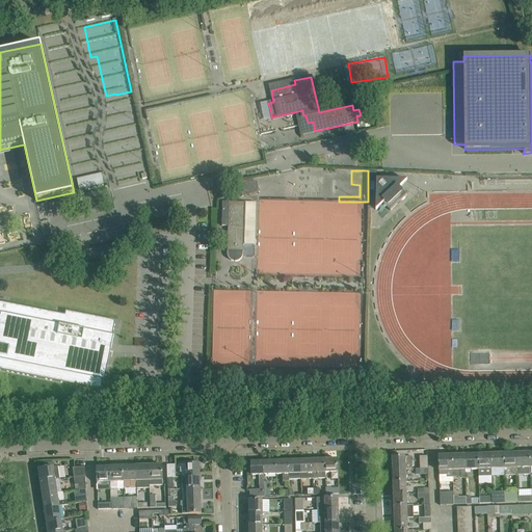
[(383,180),(376,187),(375,210),(382,204),(390,211),(397,204),(399,201),(400,202),(407,194),(400,187),(407,181),(383,180)]
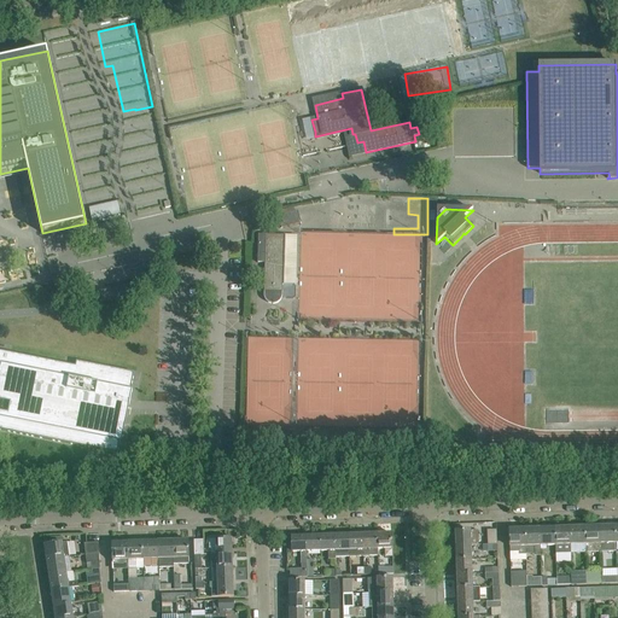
[(279,216),(281,229),(302,225),(298,211),(279,216)]
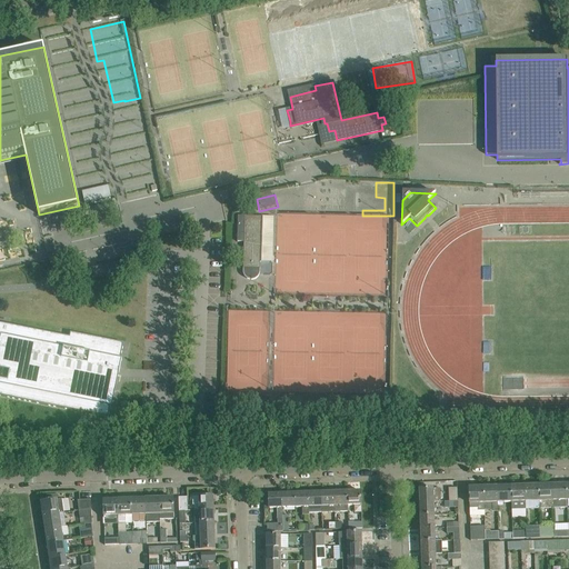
[(259,276),(260,272),(261,217),(238,217),(237,242),(243,242),(243,271),(243,276),(246,278),(249,280),(253,280),(257,279),(259,276)]
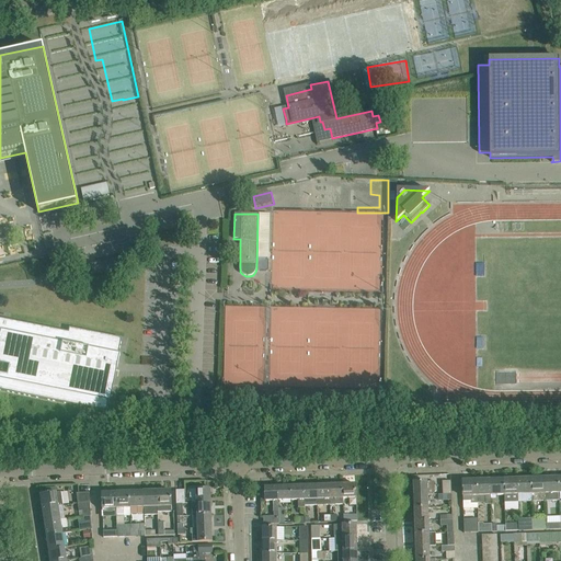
[(0,390),(106,412),(114,374),(113,374),(114,366),(117,367),(119,354),(118,354),(122,339),(69,328),(68,332),(0,318),(0,390)]
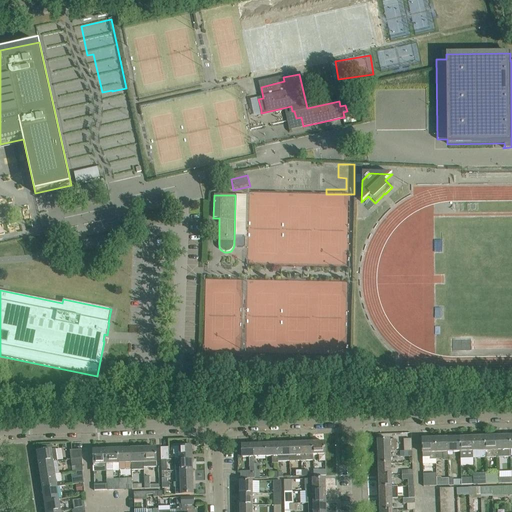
[(497,436),(485,437),(485,452),(485,458),(498,457),(497,436)]
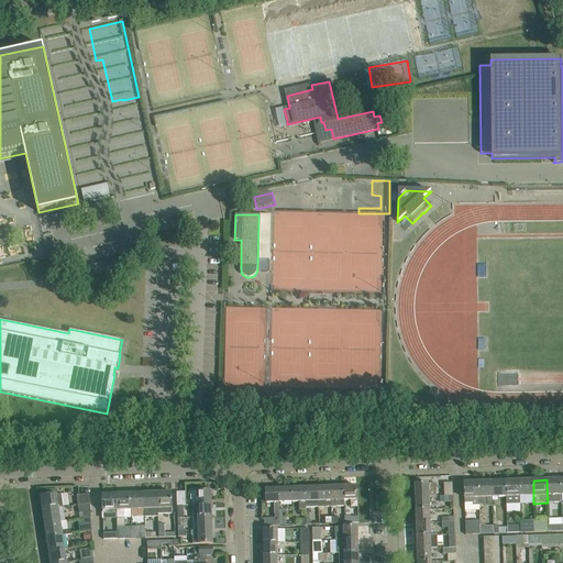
[(561,496),(561,479),(547,479),(548,503),(561,503),(561,496)]
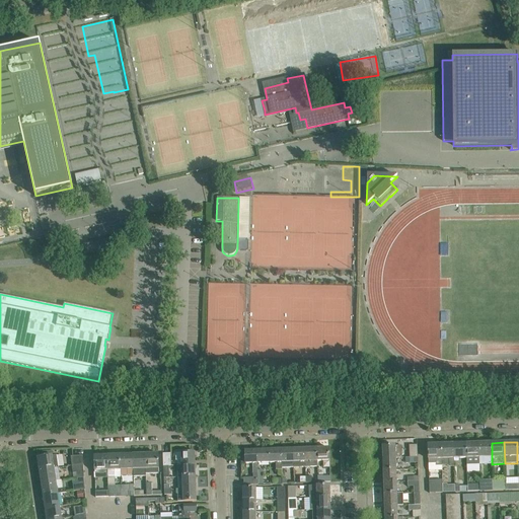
[(479,458),(478,443),(466,444),(466,459),(466,465),(479,464),(479,458)]
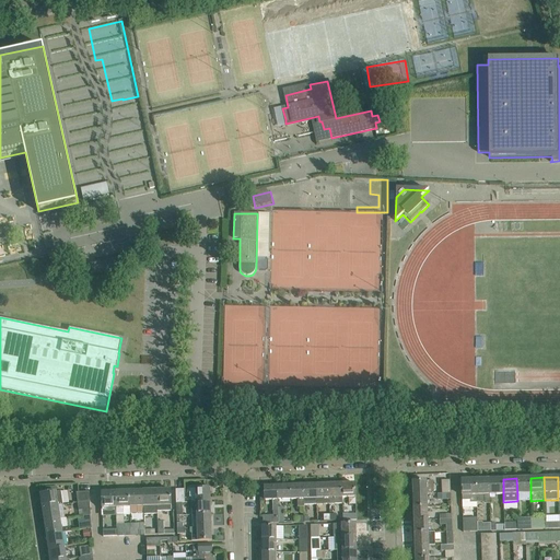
[(531,478),(516,478),(517,494),(531,494),(531,478)]
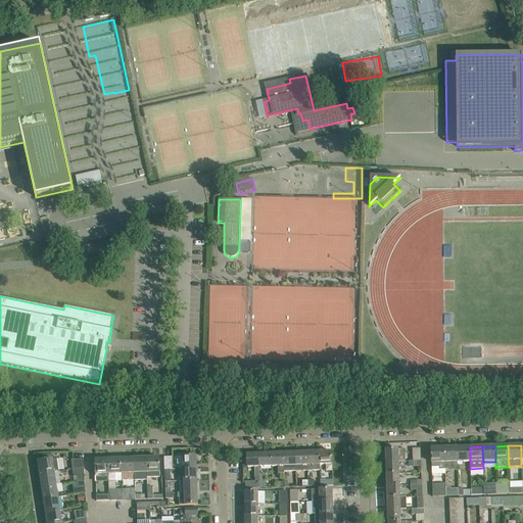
[(457,463),(457,447),(444,448),(445,469),(452,469),(452,471),(458,471),(457,463)]
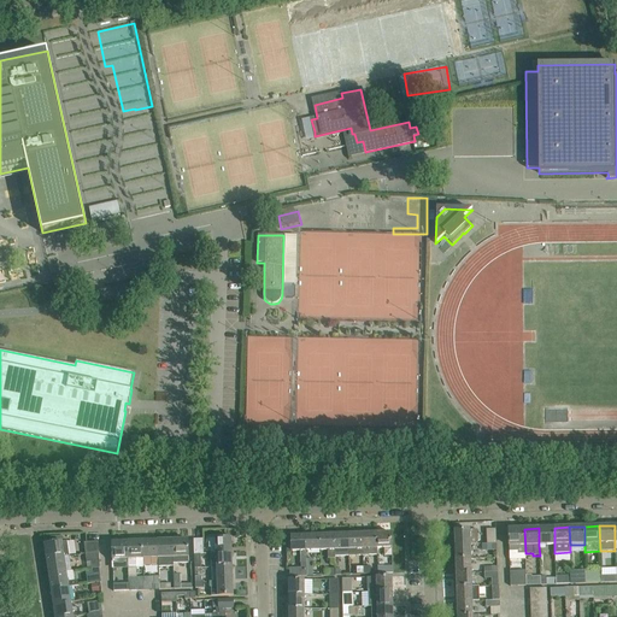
[(554,546),(554,528),(539,528),(539,546),(554,546)]
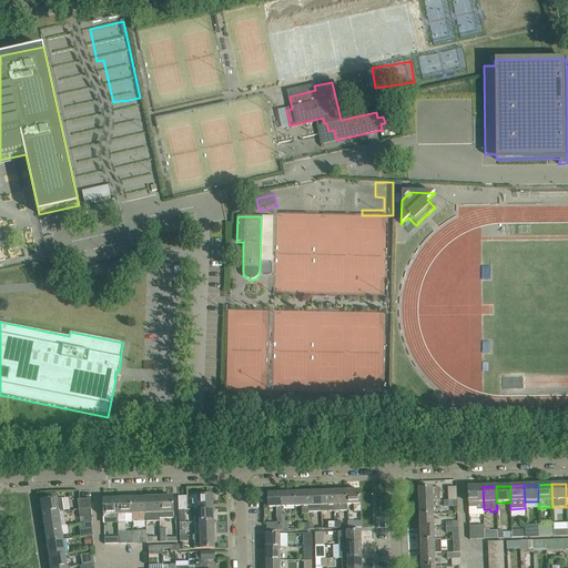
[(448,501),(457,500),(456,487),(448,488),(448,501)]
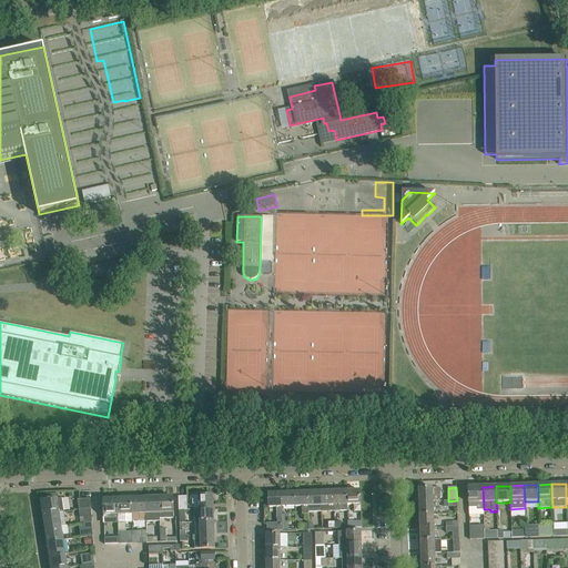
[(484,509),(483,487),(468,487),(469,508),(476,508),(476,510),(484,510),(484,509)]
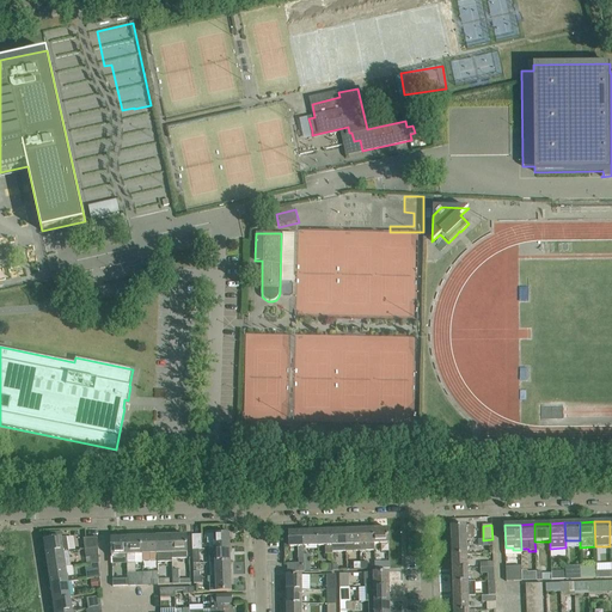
[(452,540),(466,540),(473,540),(473,526),(451,527),(452,540)]
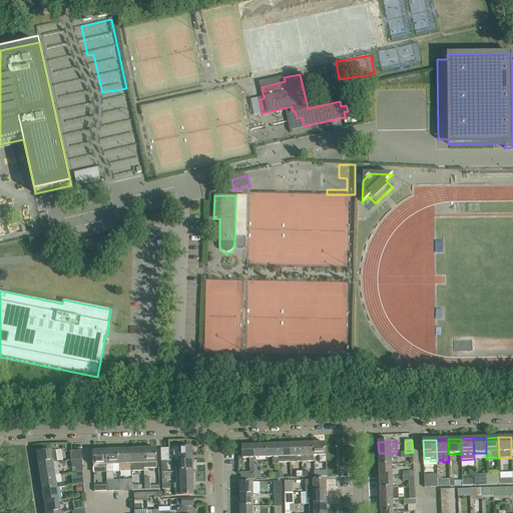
[(313,444),(314,456),(326,456),(325,443),(313,444)]
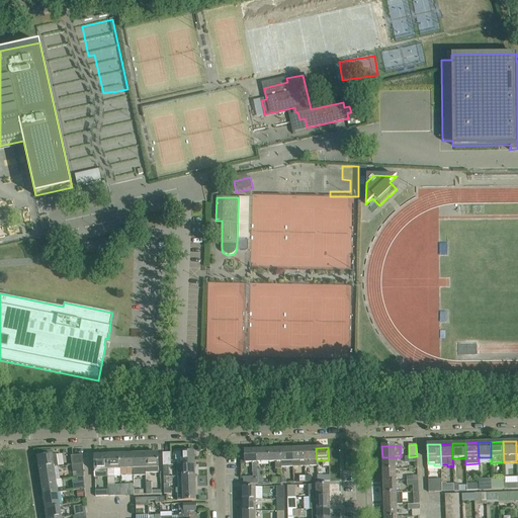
[(305,448),(292,449),(292,466),(305,465),(305,448)]
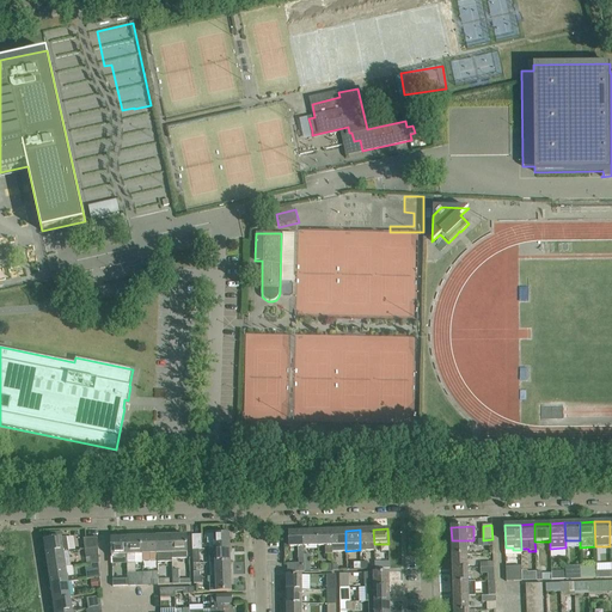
[(373,530),(360,530),(360,550),(374,550),(374,544),(373,530)]
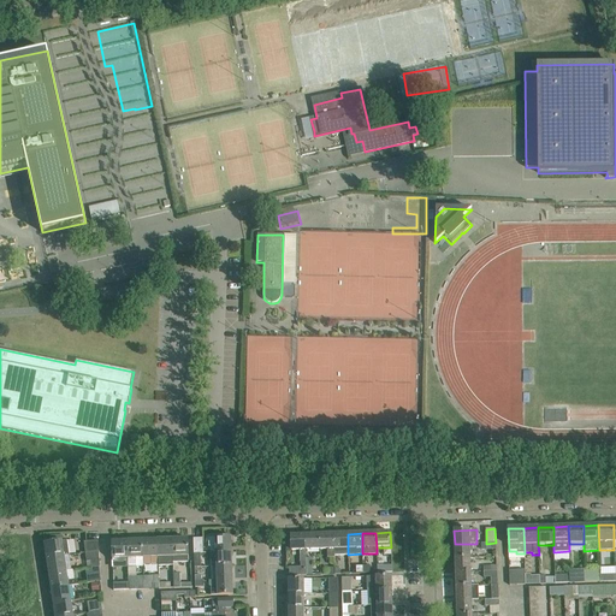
[(320,550),(320,534),(306,535),(306,550),(320,550)]
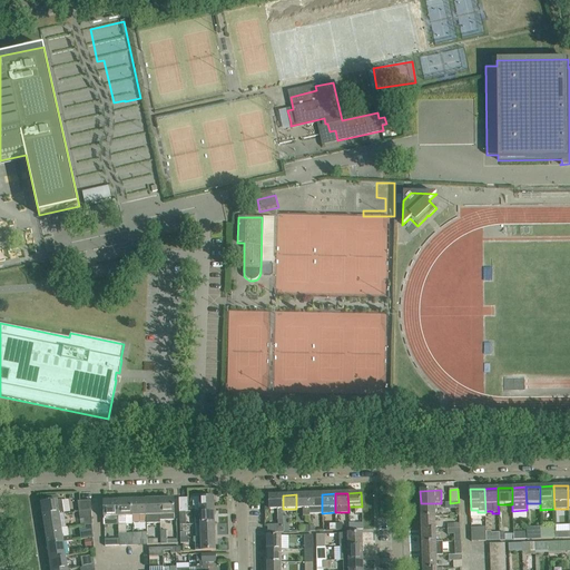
[(308,513),(308,494),(296,494),(296,509),(302,509),(303,517),(308,516),(308,513)]
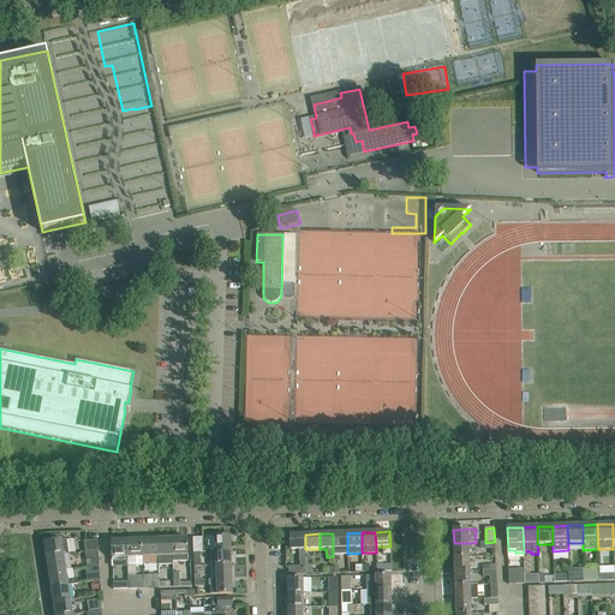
[(347,554),(347,533),(333,533),(333,554),(347,554)]
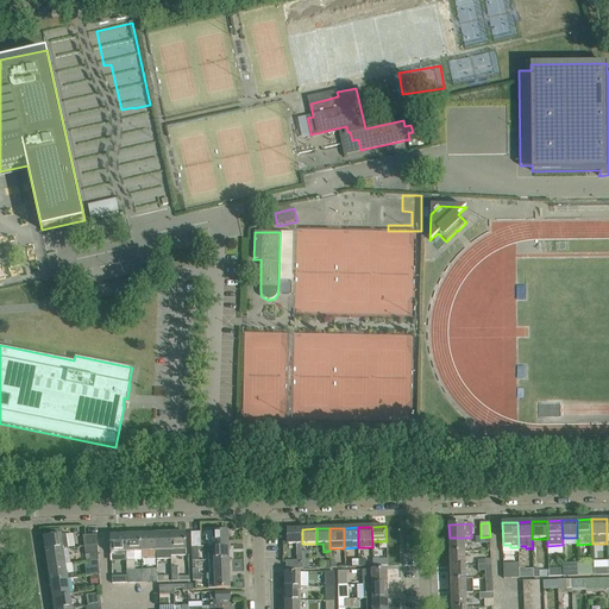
[(302,544),(302,529),(288,529),(288,545),(300,544),(300,560),(286,562),(287,570),(303,569),(302,552),(302,544)]
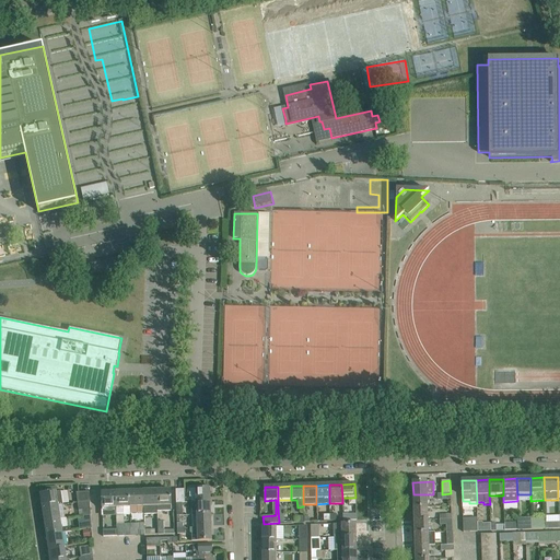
[(210,489),(196,489),(190,490),(191,502),(210,502),(210,489)]
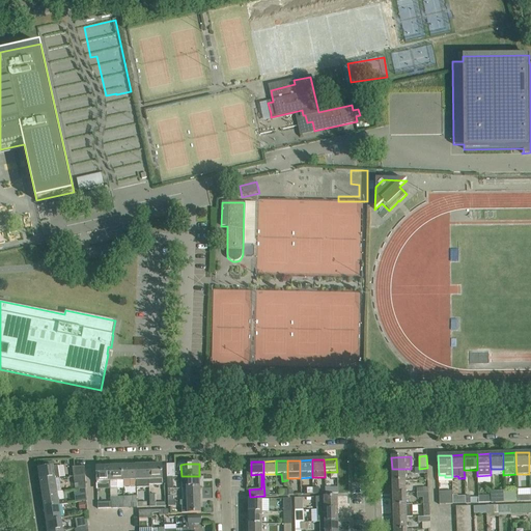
[(162,465),(148,466),(149,484),(162,484),(162,465)]
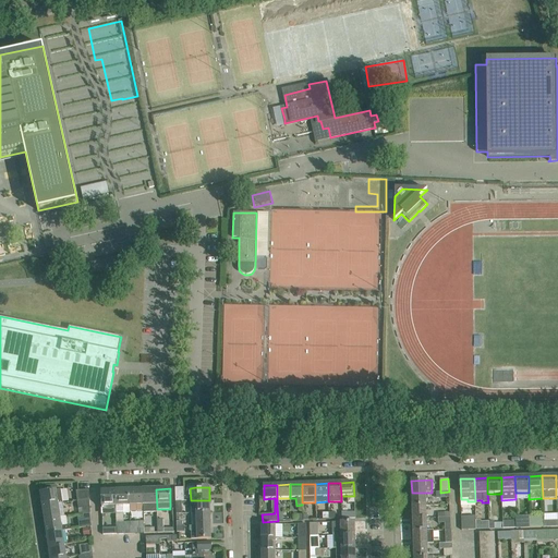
[(177,501),(182,501),(185,501),(185,488),(177,488),(177,501)]
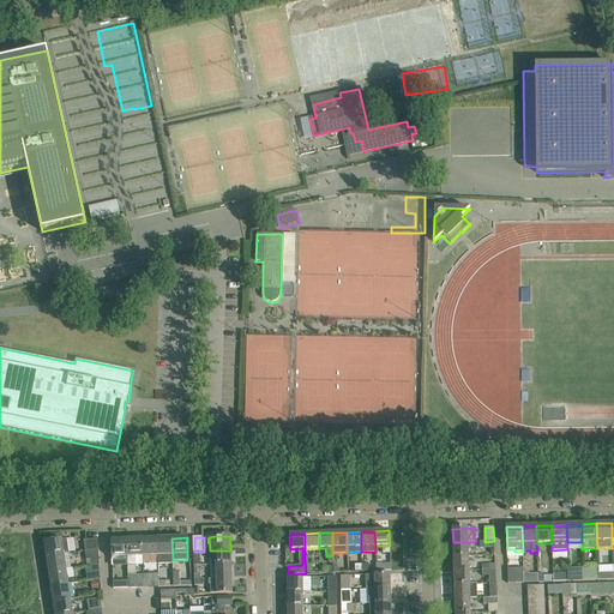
[(143,563),(142,539),(126,540),(127,565),(143,565),(143,563)]
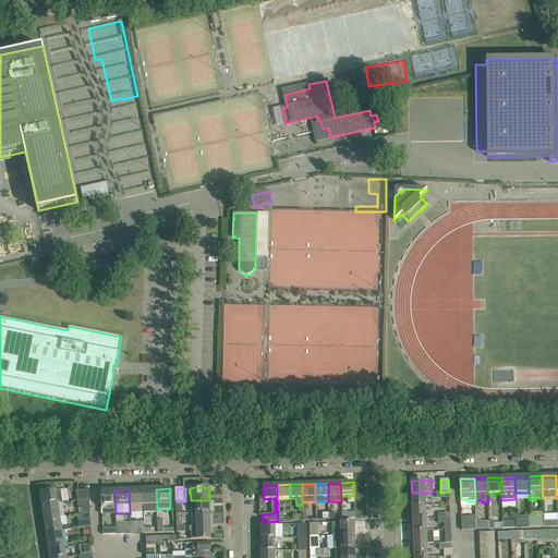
[(143,489),(129,489),(130,511),(143,511),(143,489)]
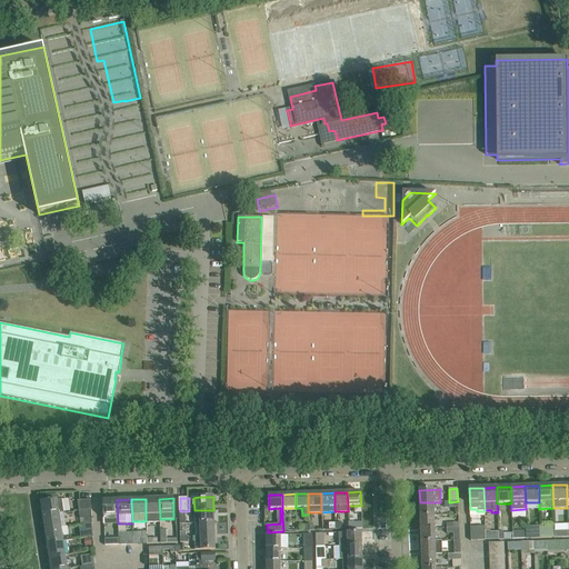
[(159,499),(146,499),(146,521),(146,522),(160,522),(160,519),(159,499)]
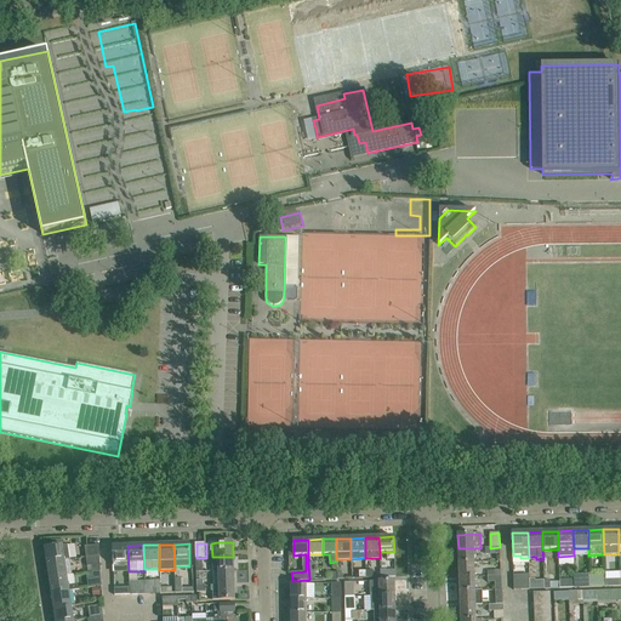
[(47,564),(64,562),(62,546),(45,548),(47,564)]
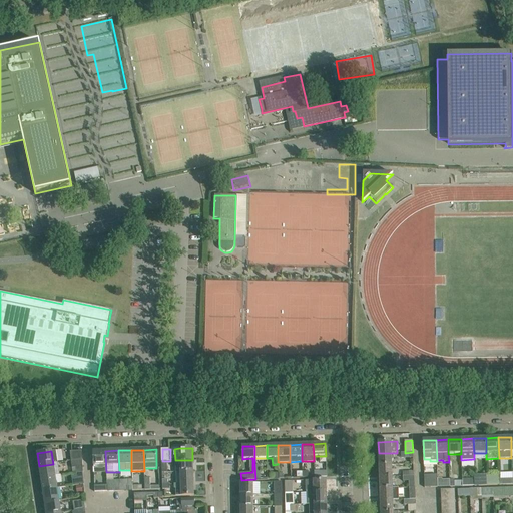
[(70,451),(71,460),(82,460),(81,451),(70,451)]
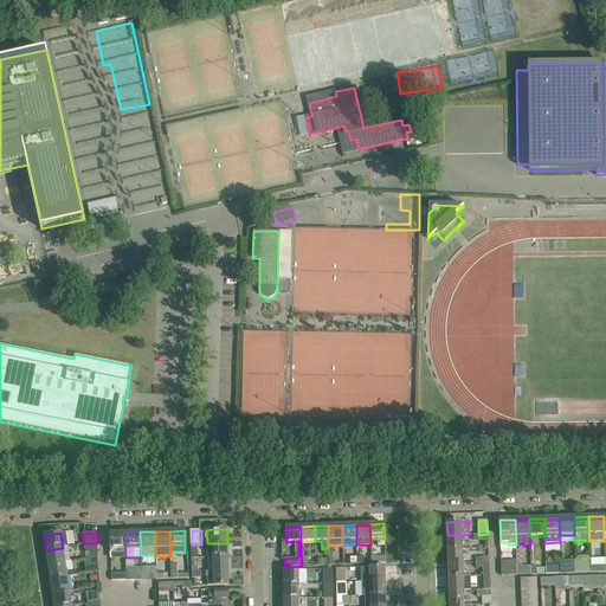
[(126,558),(124,533),(110,533),(111,559),(126,558)]
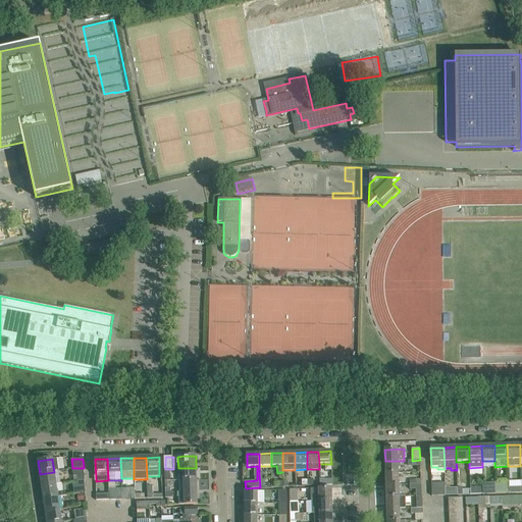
[(399,473),(398,461),(385,461),(385,473),(399,473)]
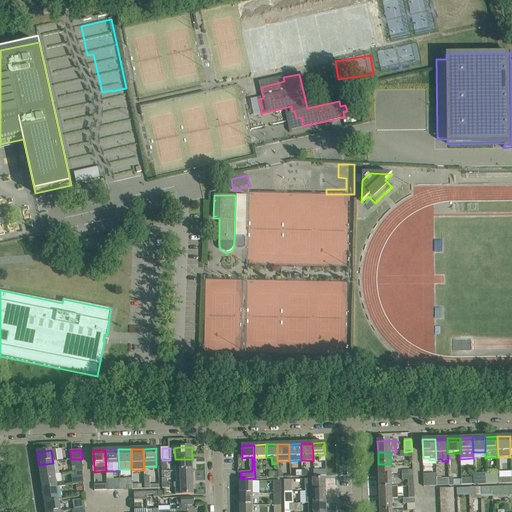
[(82,459),(71,459),(72,468),(75,467),(76,472),(82,471),(82,459)]
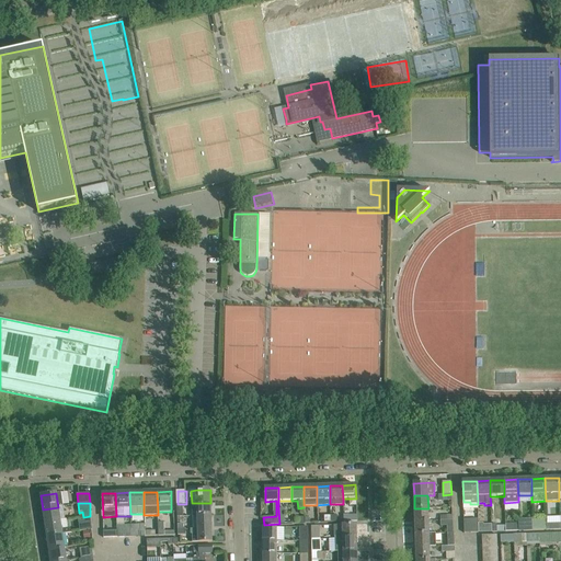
[(210,503),(192,503),(192,516),(212,516),(210,503)]
